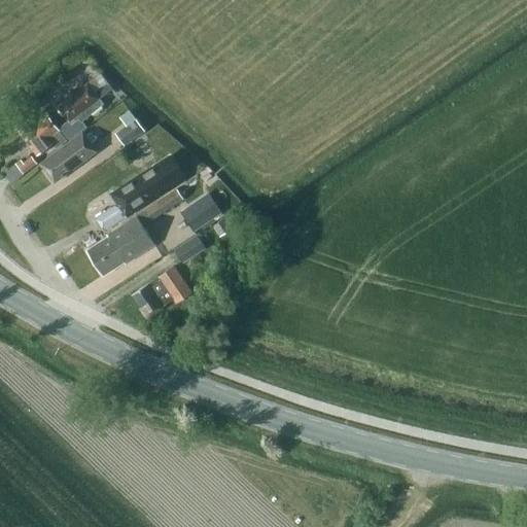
[(100,100),(111,90),(100,74),(57,107),(67,121),(59,128),(68,140),(85,127),(81,121),(103,104),(100,100)]
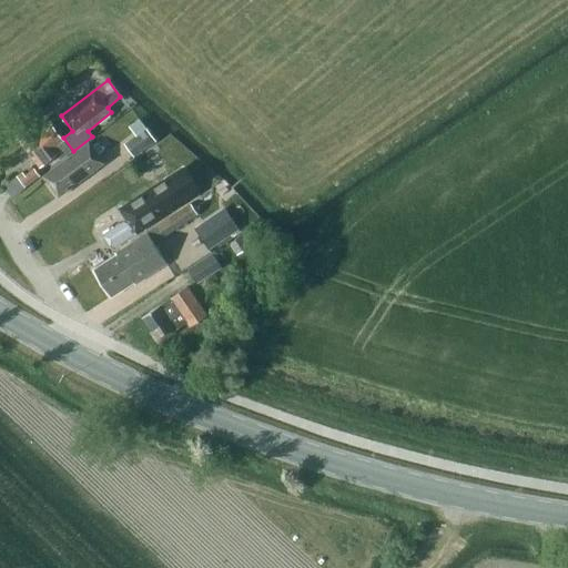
[(124,143),(134,156),(155,141),(139,119),(129,127),(135,135),(124,143)]
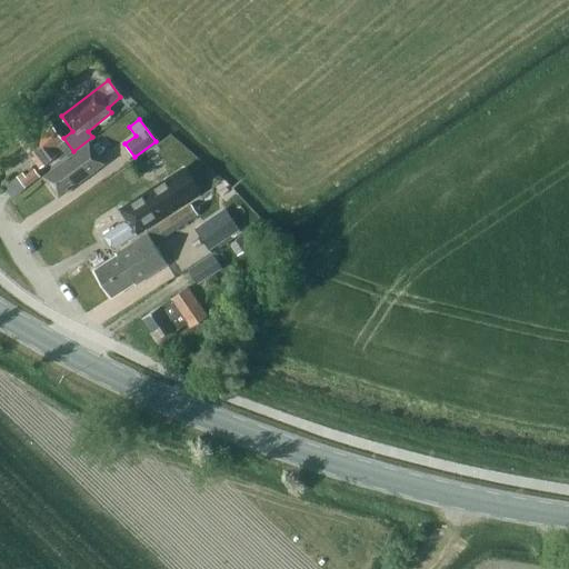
[(35,131),(20,142),(40,168),(56,155),(60,160),(72,151),(51,123),(37,135),(35,131)]
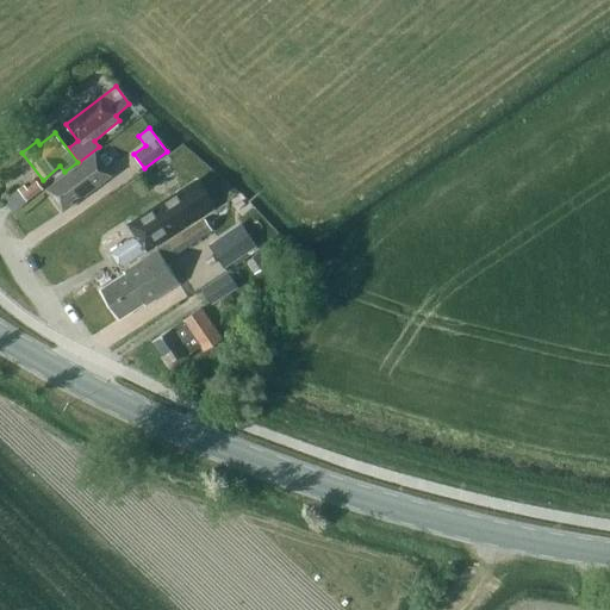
[(99,157),(97,153),(47,190),(63,211),(112,175),(105,166),(111,161),(105,154),(99,157)]
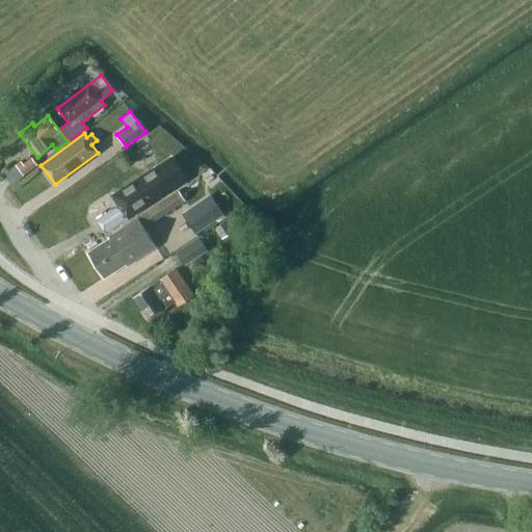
[(129,217),(187,180),(171,157),(113,194),(121,205),(98,220),(107,233),(129,217)]
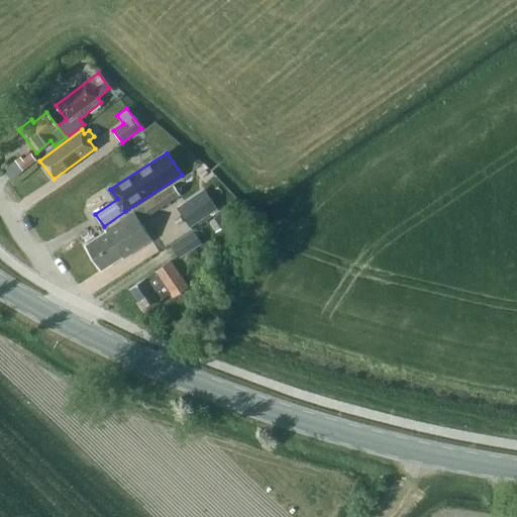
[(15,160),(22,170),(36,160),(31,153),(23,160),(20,156),(15,160)]
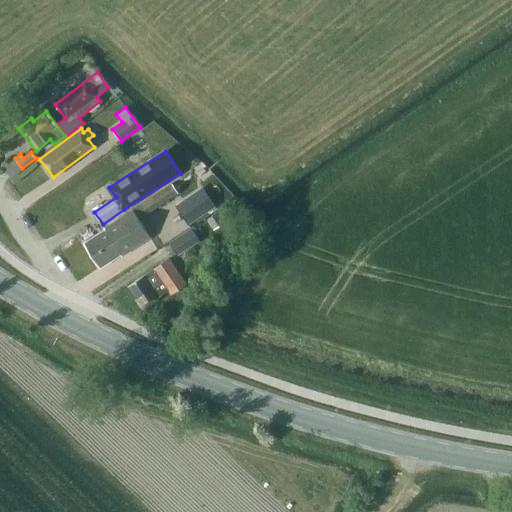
[(172,183),(141,203),(147,213),(178,193),(172,183)]
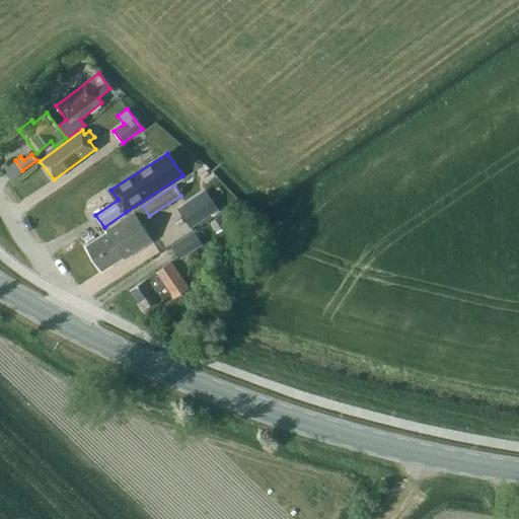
[(178,209),(193,229),(219,210),(205,190),(178,209)]
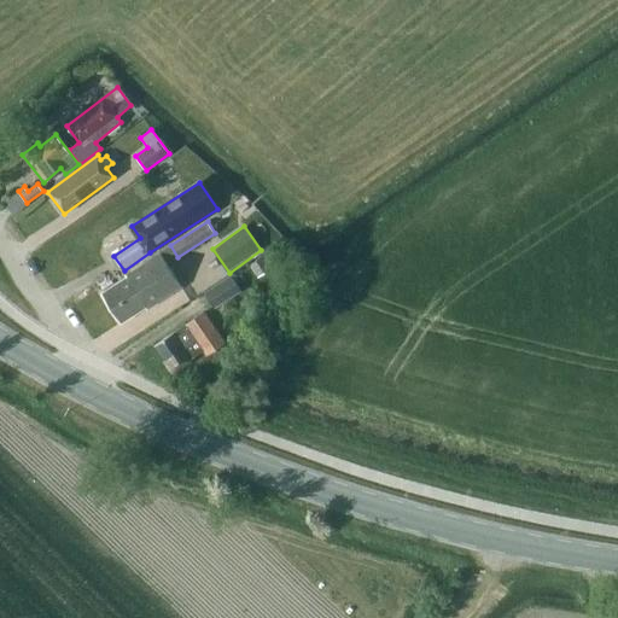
[(103,293),(121,322),(145,307),(146,309),(181,286),(159,254),(126,277),(127,278),(103,293)]
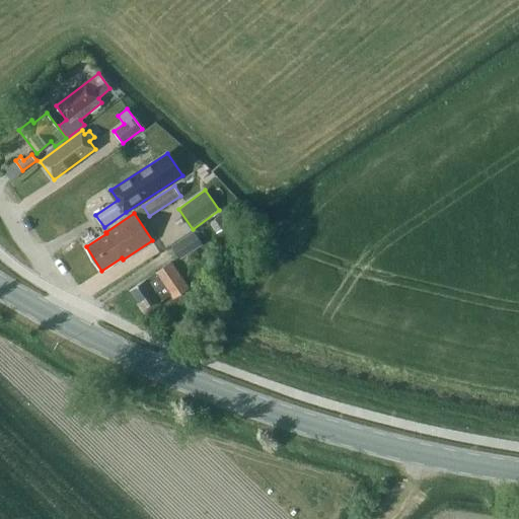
[(216,233),(227,226),(220,215),(209,222),(216,233)]
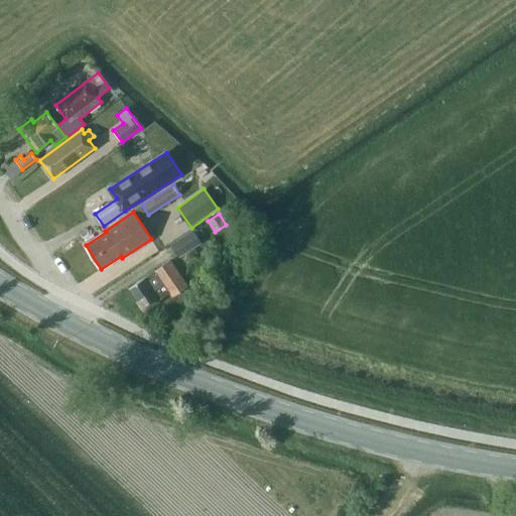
[(179,257),(202,244),(194,231),(171,244),(179,257)]
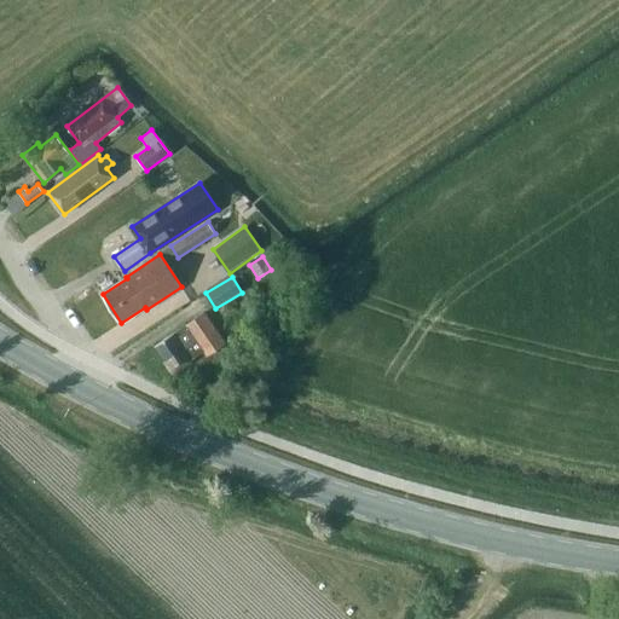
[(225,345),(204,313),(155,346),(173,374),(196,358),(196,357),(204,351),(208,357),(225,345)]
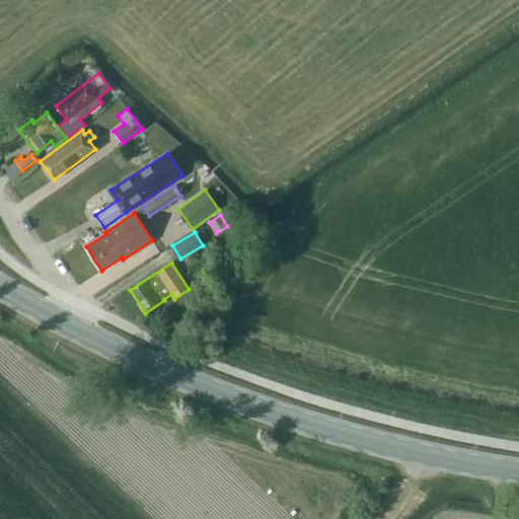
All buildings are outlined.
